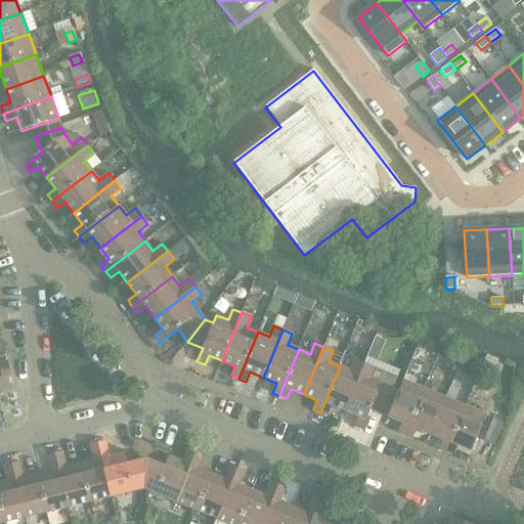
[(340,366),(320,412),(328,416),(332,406),(345,411),(364,363),(355,359),(350,370),(340,366)]
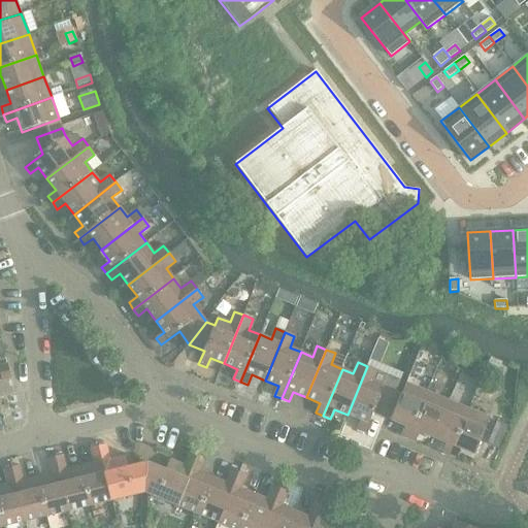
[(8,365),(0,366),(0,372),(2,381),(11,378),(8,365)]
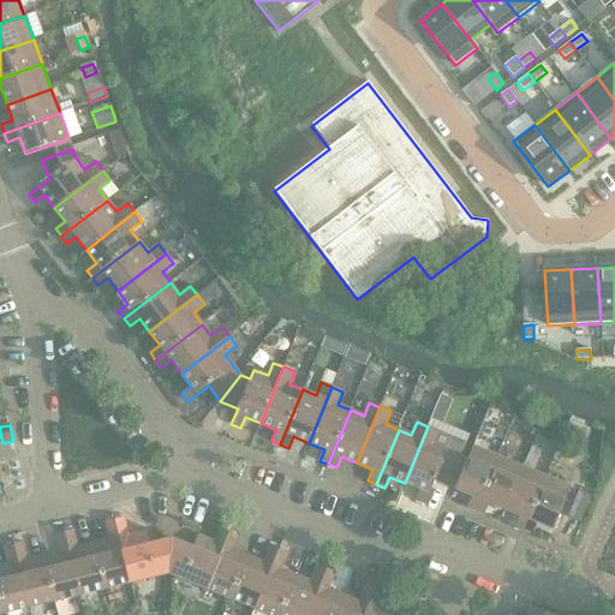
[(405,483),(421,489),(416,501),(424,505),(435,481),(448,485),(466,442),(449,436),(445,449),(434,445),(439,431),(428,427),(405,483)]
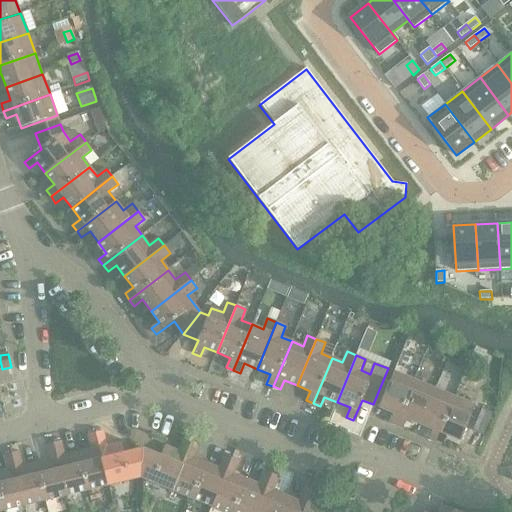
[(394,372),(379,407),(379,408),(393,413),(389,423),(396,426),(414,380),(394,372)]
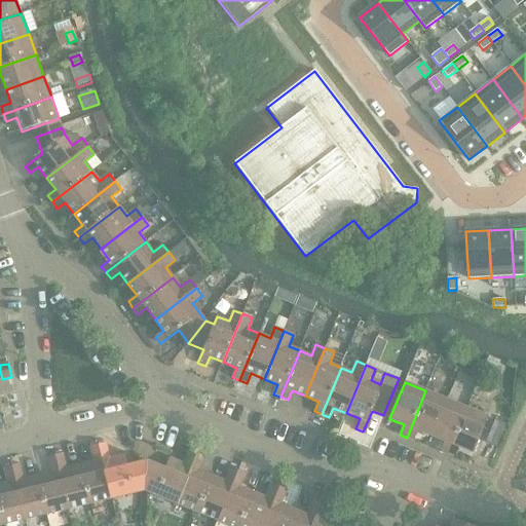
[(425,390),(407,438),(414,441),(418,430),(431,436),(446,400),(425,390)]
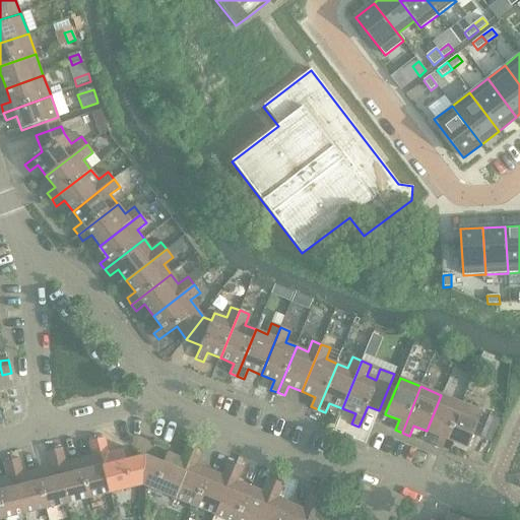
[(441,395),(427,431),(439,437),(436,446),(443,449),(461,403),(441,395)]
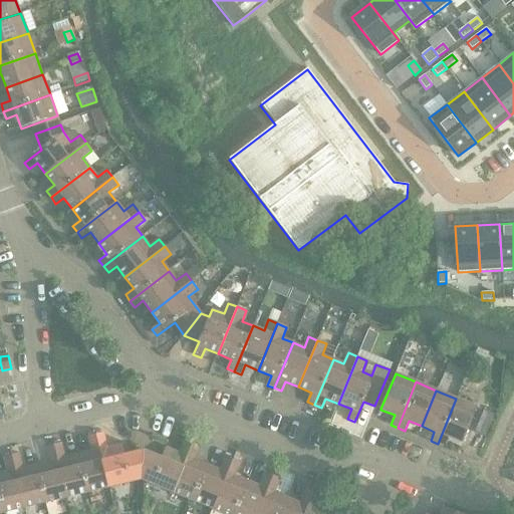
[(456,399),(438,444),(445,447),(449,438),(462,443),(477,407),(456,399)]
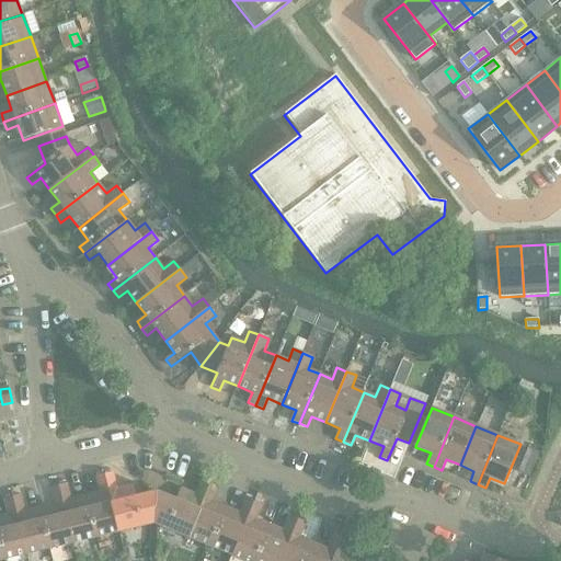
[(115,481),(113,472),(96,477),(99,484),(115,481)]
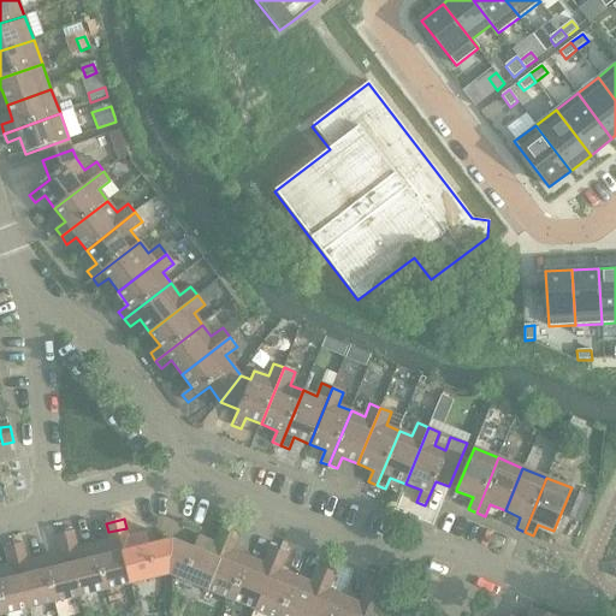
[(240,533),(231,531),(223,527),(219,535),(236,543),(240,533)]
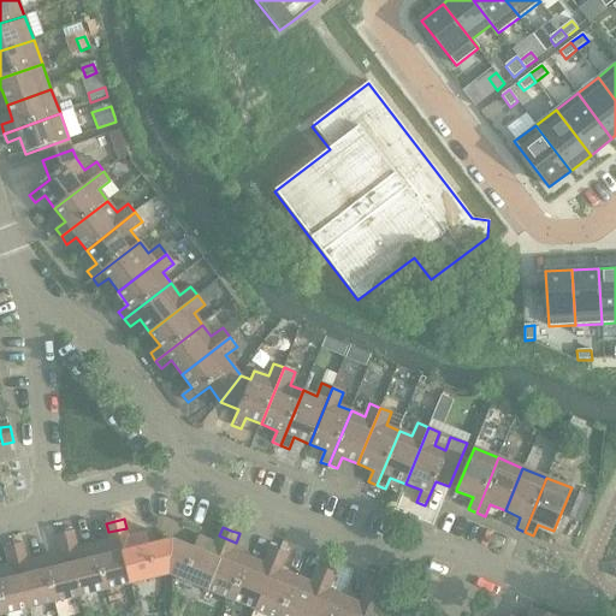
[(111,542),(94,545),(105,590),(130,584),(119,539),(129,537),(126,528),(108,532),(111,542)]
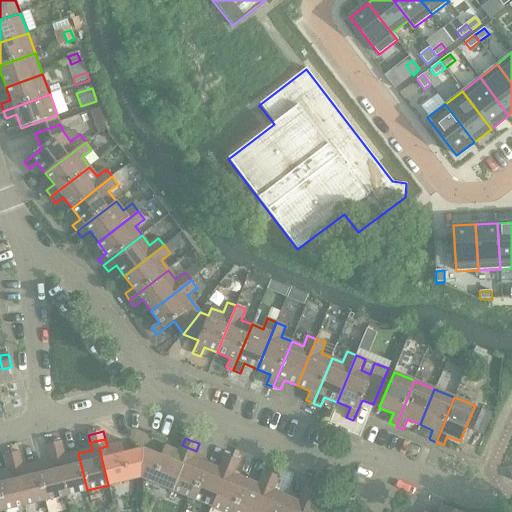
[(63,449),(61,441),(46,445),(48,452),(63,449)]
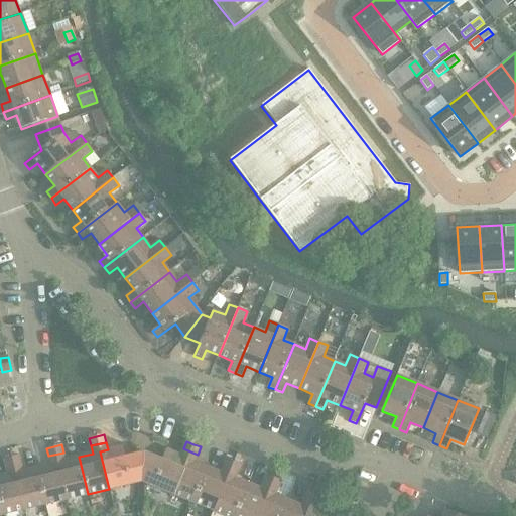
[(122,446),(108,449),(100,452),(109,489),(141,482),(172,494),(187,459),(195,462),(198,455),(183,448),(180,456),(166,449),(162,460),(144,453),(125,458),(122,446)]
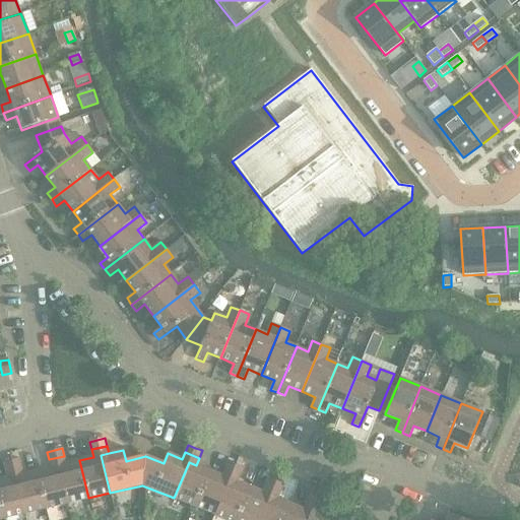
[(51,467),(37,470),(46,509),(67,504),(58,465),(65,463),(64,456),(49,459),(51,467)]
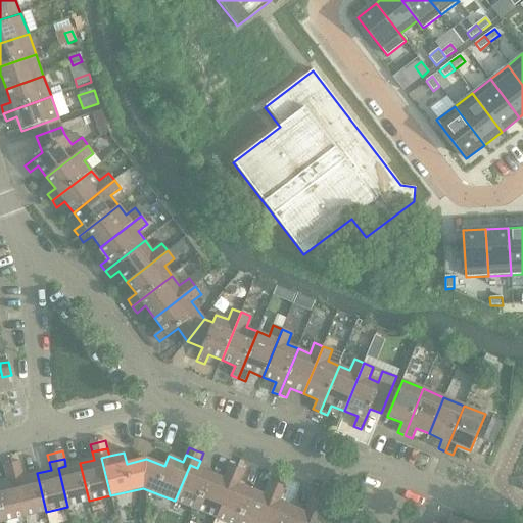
[(19,462),(11,463),(4,465),(6,473),(21,469),(19,462)]
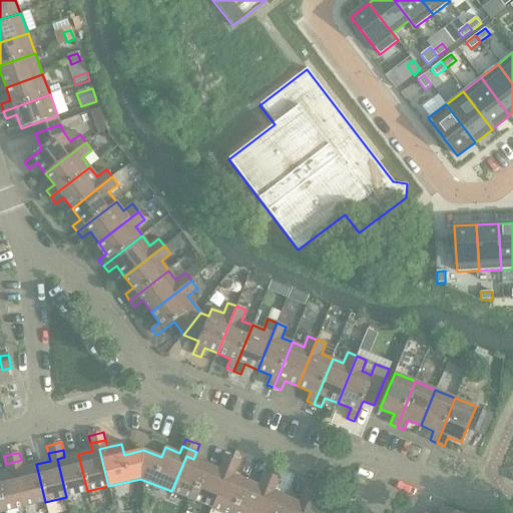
[(78,454),(64,457),(57,459),(66,497),(87,491),(78,454)]
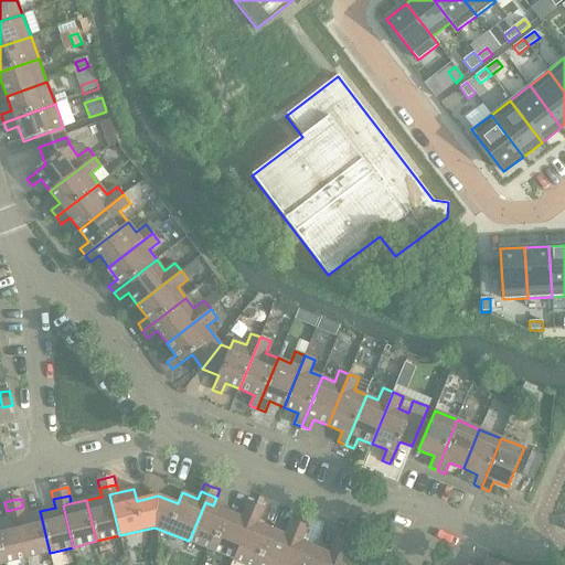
[(264,508),(256,504),(248,501),(245,510),(260,515),(264,508)]
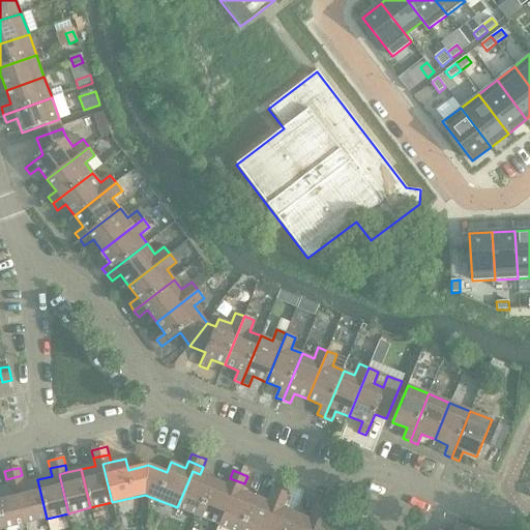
[(193,471),(177,507),(198,517),(213,479),(200,474),(193,471)]
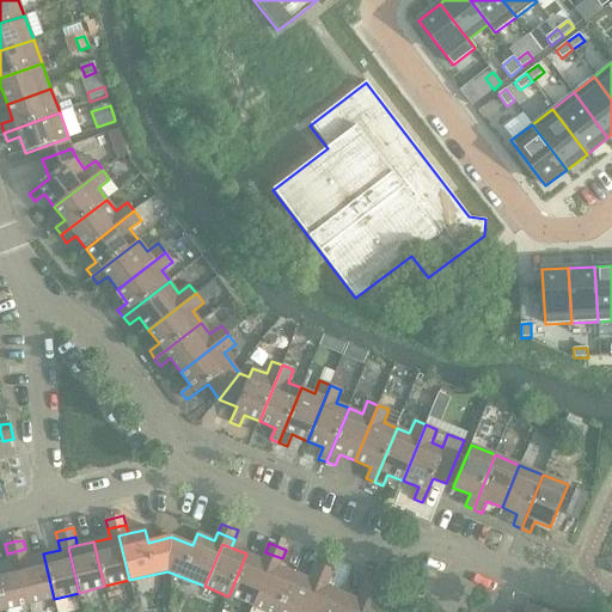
[(10,562),(0,564),(0,593),(4,611),(29,605),(18,560),(28,557),(25,549),(7,554),(10,562)]
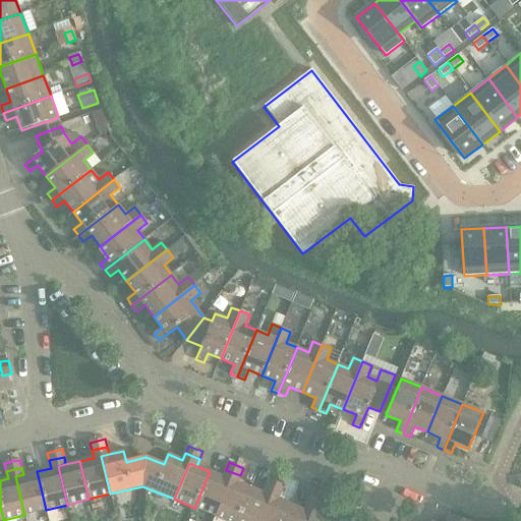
[(223,476),(210,471),(194,508),(215,516),(230,479),(237,482),(240,475),(226,470),(223,476)]
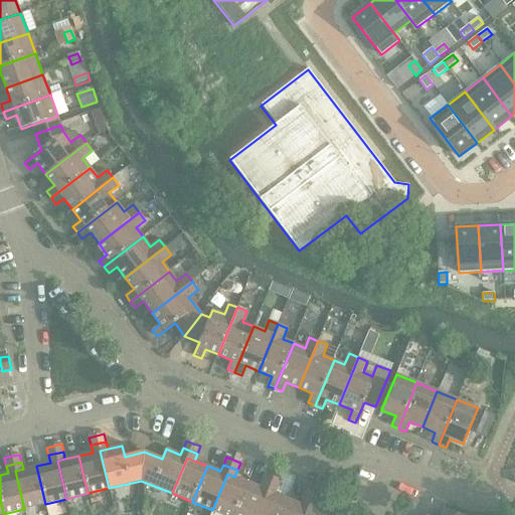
[(36,466),(23,469),(15,471),(24,509),(45,504),(36,466)]
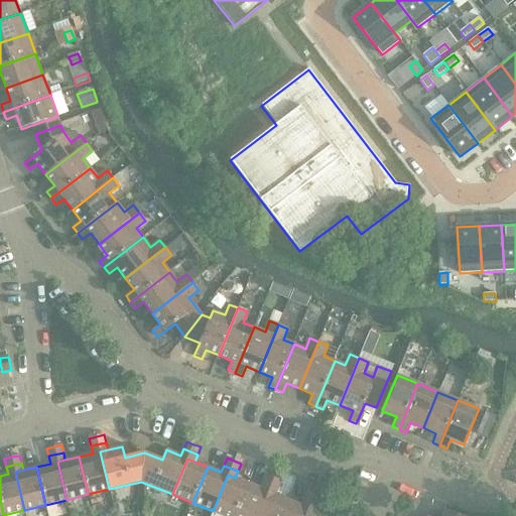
[(228,475),(213,511),(225,515),(234,515),(248,484),(235,478),(228,475)]
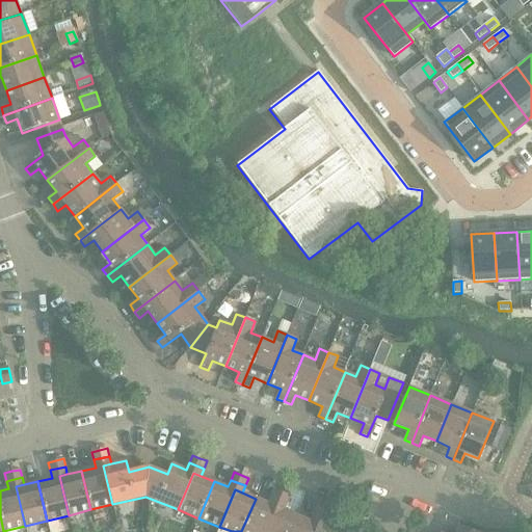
[(290,496),(283,493),(275,489),(272,497),(287,503),(290,496)]
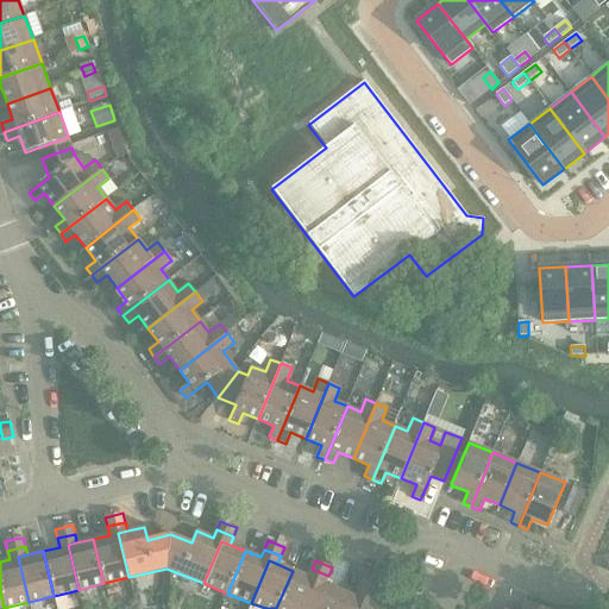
[(308,577),(293,571),(276,608),(305,608),(316,581),(325,584),(328,576),(312,569),(308,577)]
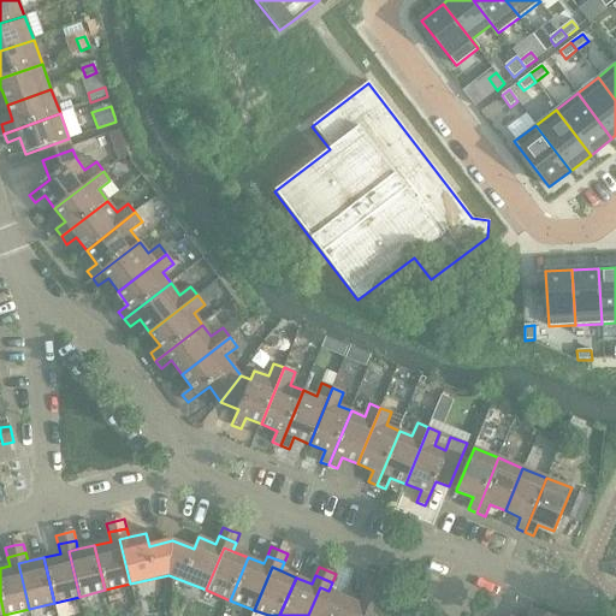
[(344,597),(336,615),(365,615),(375,590),(367,586),(360,603),(344,597)]
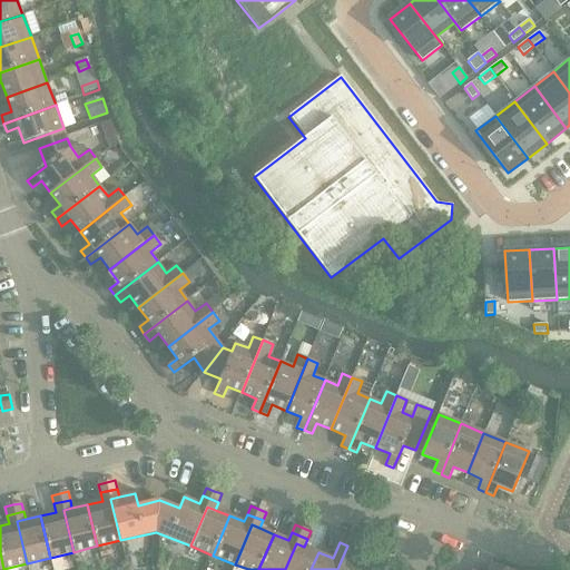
[(296,543),(285,569),(311,569),(318,552),(304,547),(296,543)]
